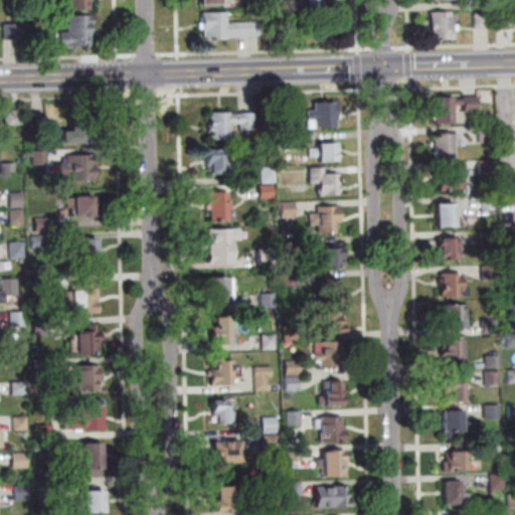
[(67,0),(90,0),(91,9),(68,11),(67,0)]
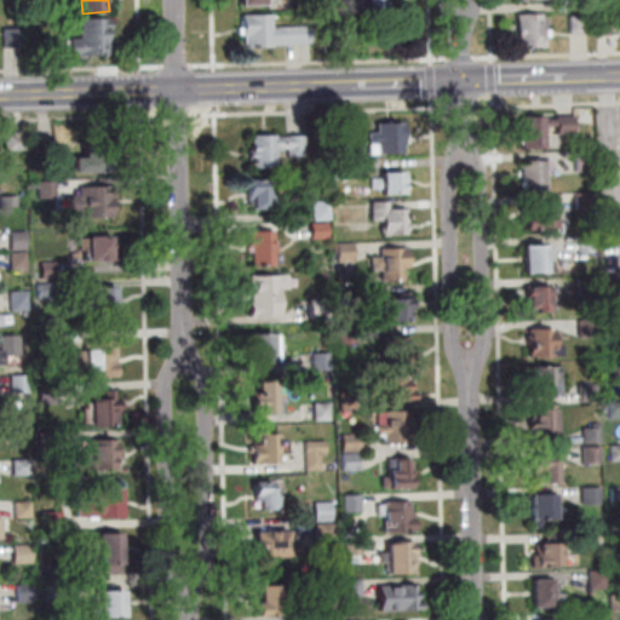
[(570,10),(570,0),(590,0),(590,9),(570,10)]
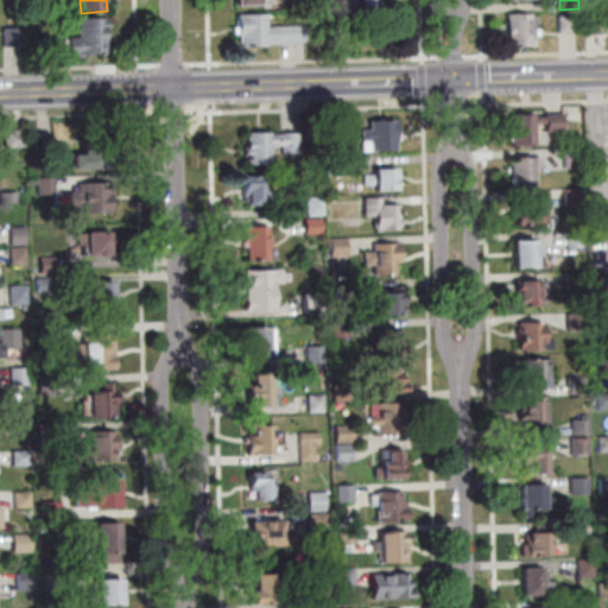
[(242,45),(242,35),(240,35),(240,14),(267,13),(268,26),(305,25),(305,42),(298,42),(298,43),(282,43),(282,45),(242,45)]
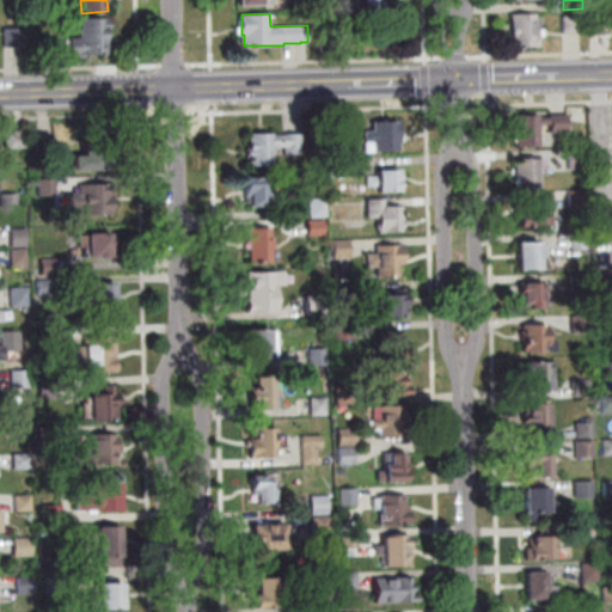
[(80,17),(110,16),(110,26),(106,26),(106,41),(103,41),(103,51),(101,51),(102,54),(71,54),(69,37),(80,37),(80,17)]
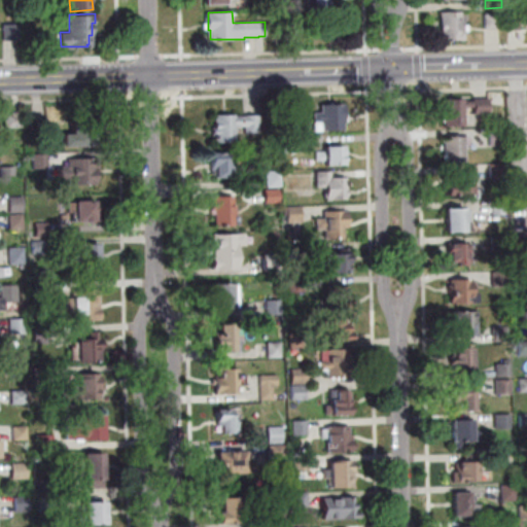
[(443,41),(443,13),(461,13),(462,26),(468,26),(468,32),(464,32),(464,40),(443,41)]
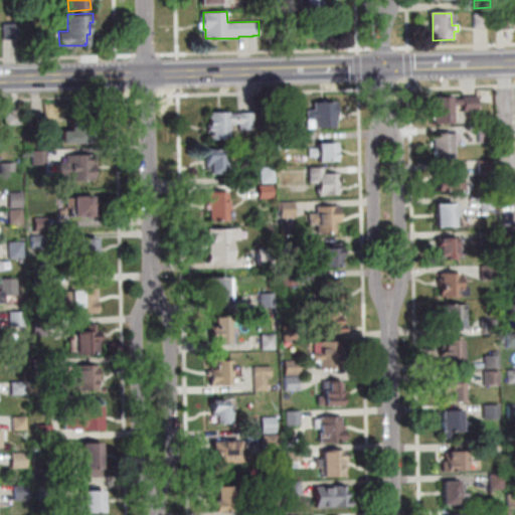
[(489,28),(475,28),(474,14),(489,13),(489,28)]
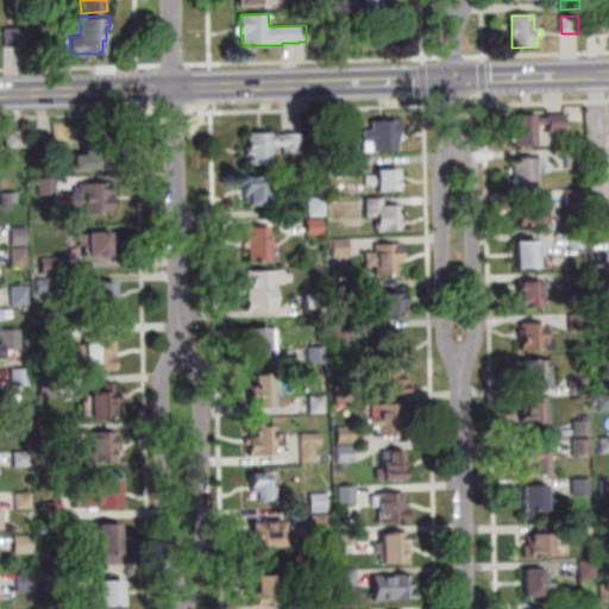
[(602,35),(590,35),(589,19),(601,19),(602,35)]
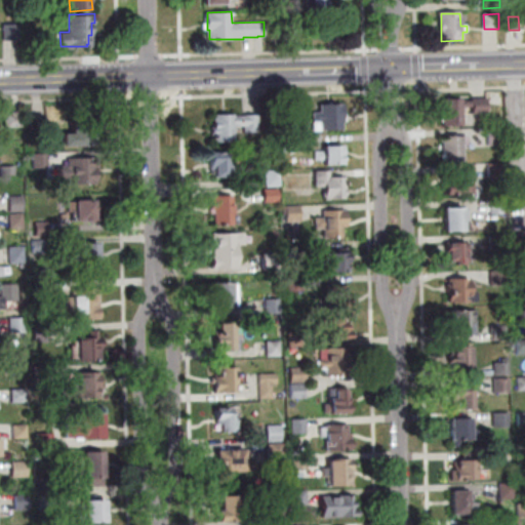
[(4,40),(19,40),(18,24),(3,24),(4,40)]
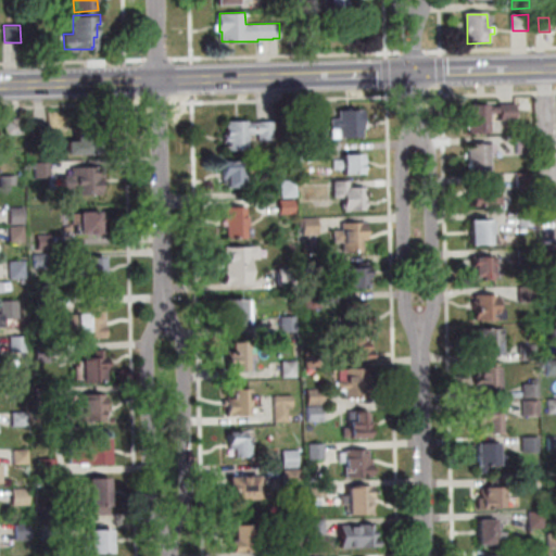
[(469,133),(468,105),(488,104),(488,106),(500,106),(500,104),(515,103),(516,118),(501,119),(501,112),(489,113),(489,133),(469,133)]
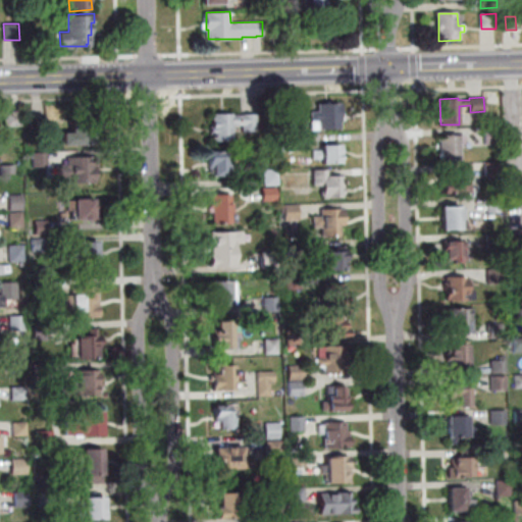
[(312,131),(312,112),(319,112),(319,104),(341,104),(341,119),(340,119),(340,129),(312,131)]
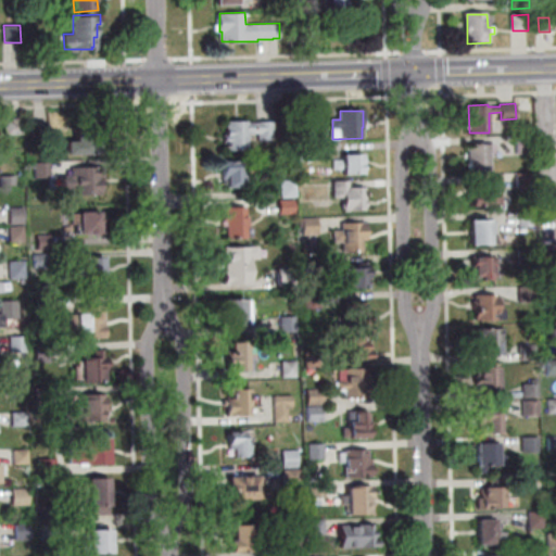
[(2,116),(3,134),(23,133),(23,115),(2,116)]
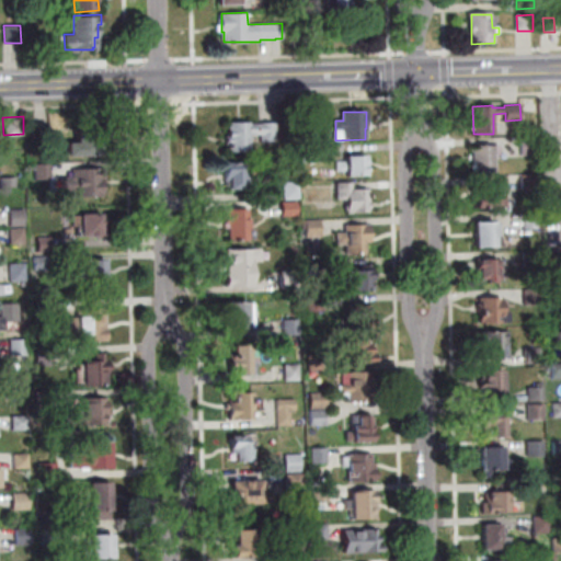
[(307,135),(307,119),(322,118),(322,135),(307,135)]
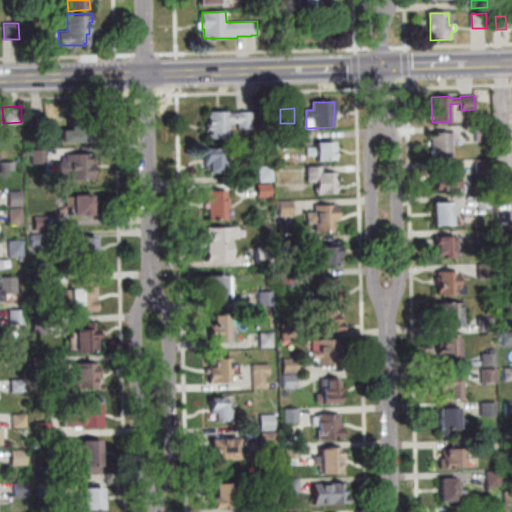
[(228,138),(210,139),(209,113),(251,112),(252,128),(239,129),(238,122),(228,122),(228,138)]
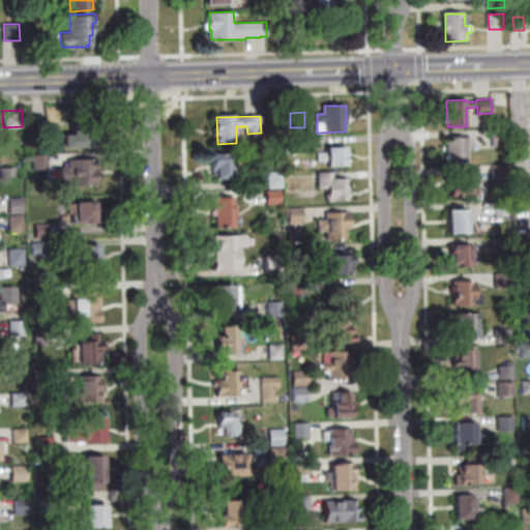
[(61,134),(61,146),(93,145),(93,119),(70,120),(70,134),(61,134)]
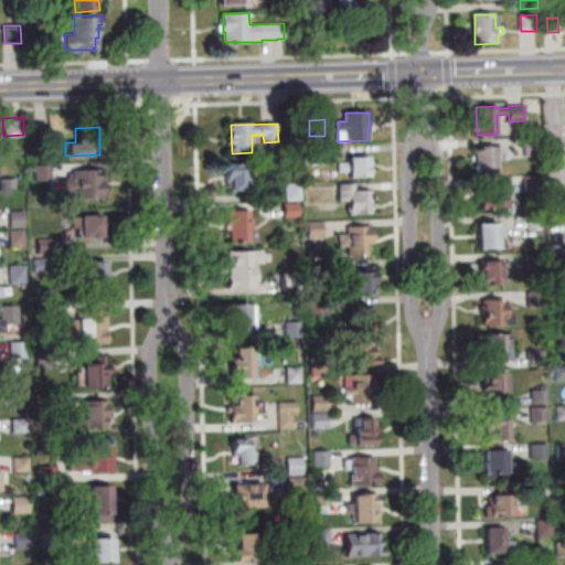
[(35,130),(53,130),(53,146),(35,146),(35,130)]
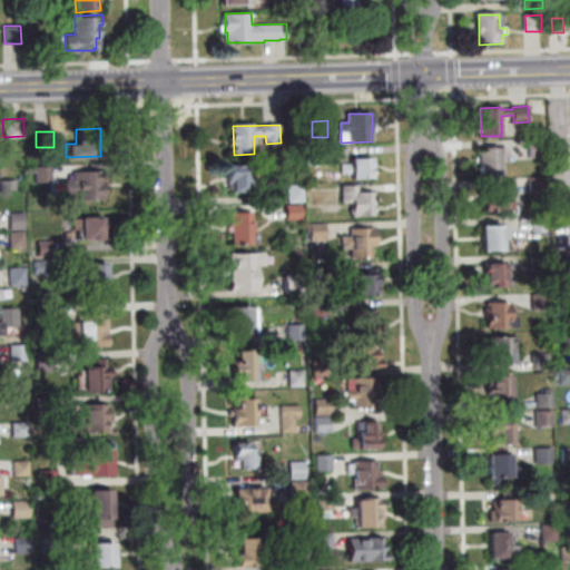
[(530,157),(530,139),(544,138),(546,156),(530,157)]
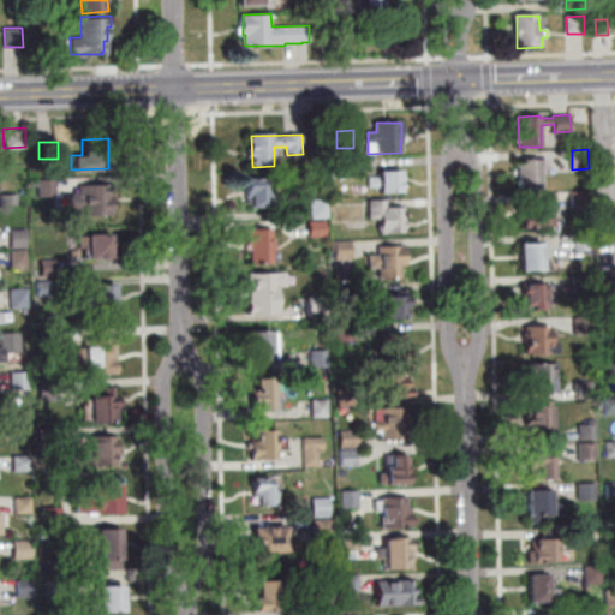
[(351,178),(333,178),(333,161),(351,160),(351,178)]
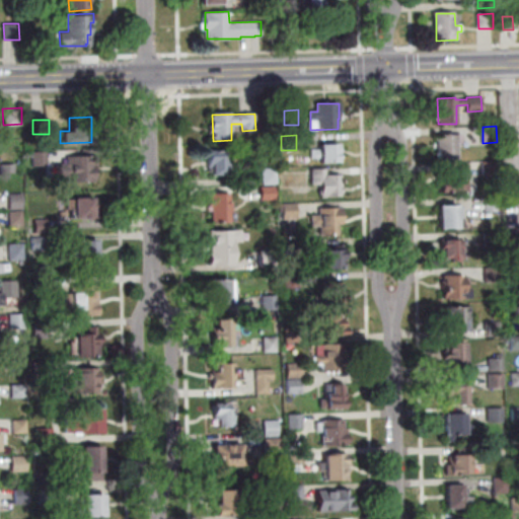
[(455,159),(439,159),(438,135),(461,135),(462,143),(455,144),(455,159)]
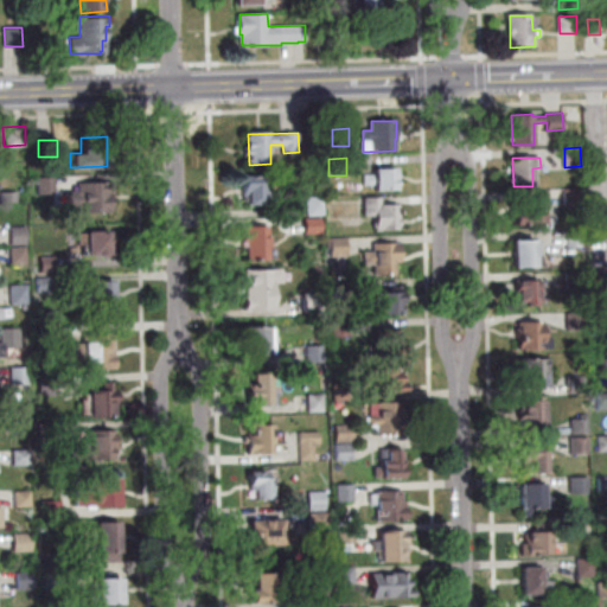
[(396,190),(376,190),(376,184),(364,185),(364,174),(376,173),(376,168),(395,168),(396,190)]
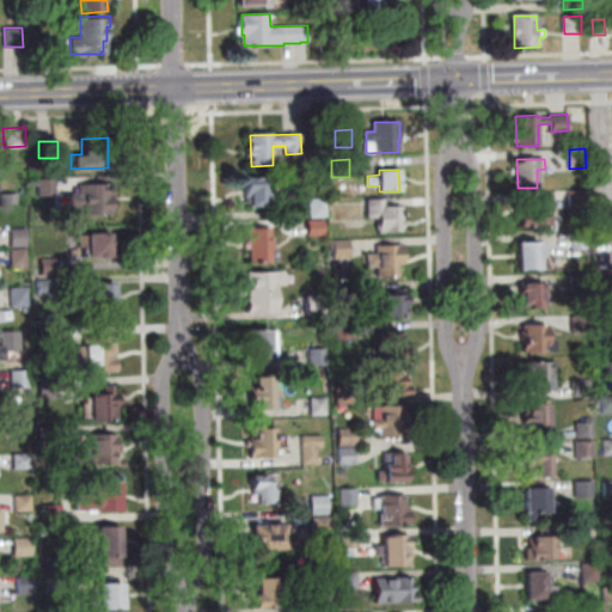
[(35,178),(53,178),(54,194),(36,194),(35,178)]
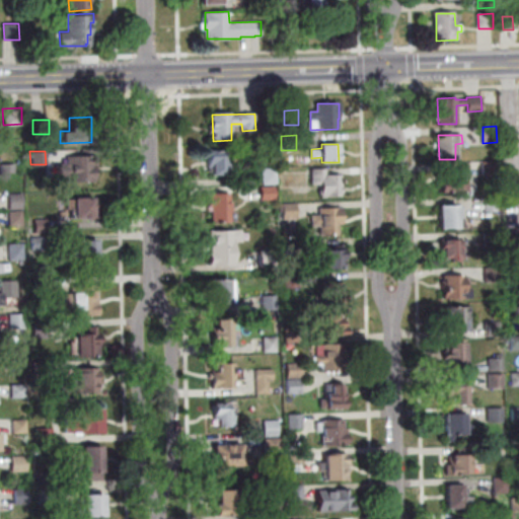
[(229,174),(214,174),(213,164),(209,164),(209,151),(231,151),(232,165),(228,165),(229,174)]
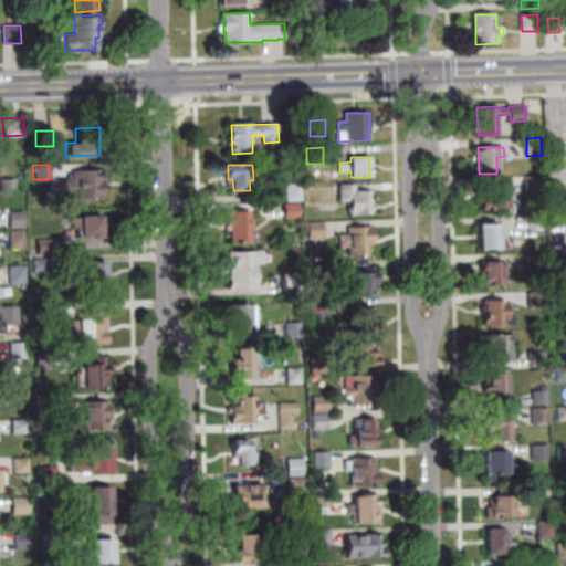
[(60,177),(60,192),(71,192),(71,198),(103,197),(103,177),(112,177),(112,166),(72,167),(72,177),(60,177)]
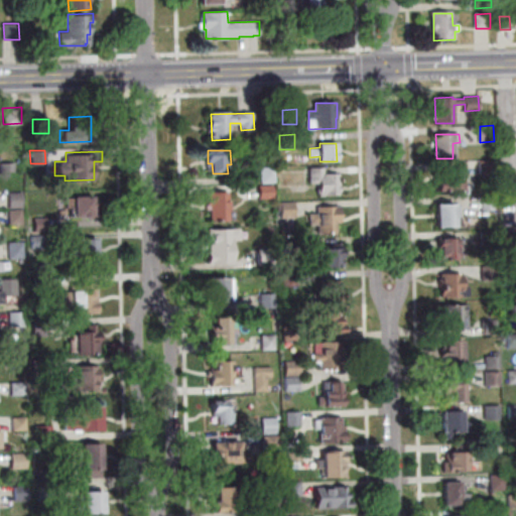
[(481,174),(481,159),(495,159),(496,174),(481,174)]
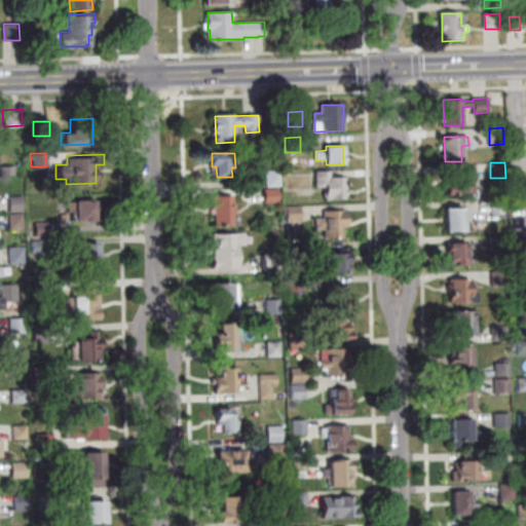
[(0,164),(0,174),(14,174),(14,163),(0,164)]
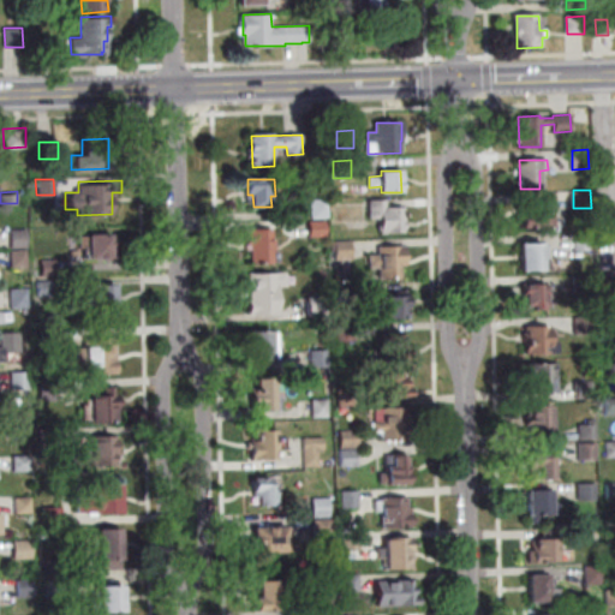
[(329,216),(312,216),(312,199),(329,198),(329,216)]
